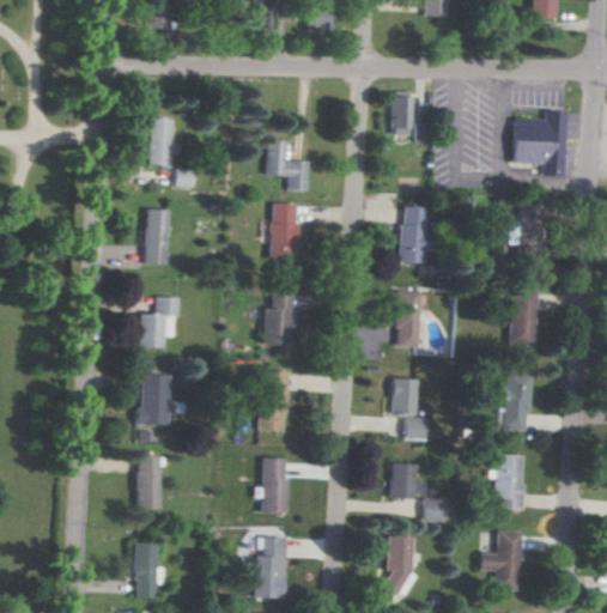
[(307,29),(331,29),(332,6),(328,6),(328,0),(323,0),(323,6),(308,6),(307,29)]
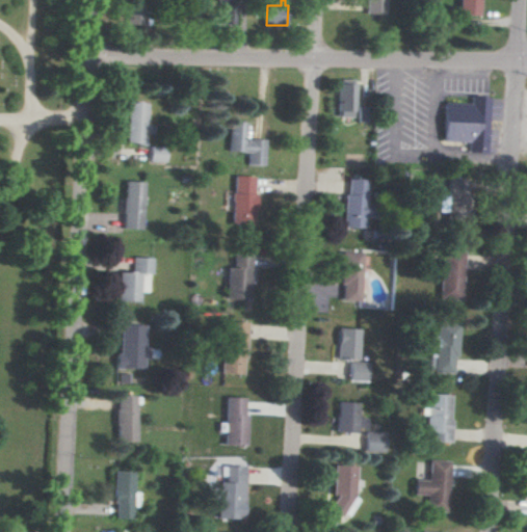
[(389,15),(389,0),(369,0),(369,14),(389,15)]
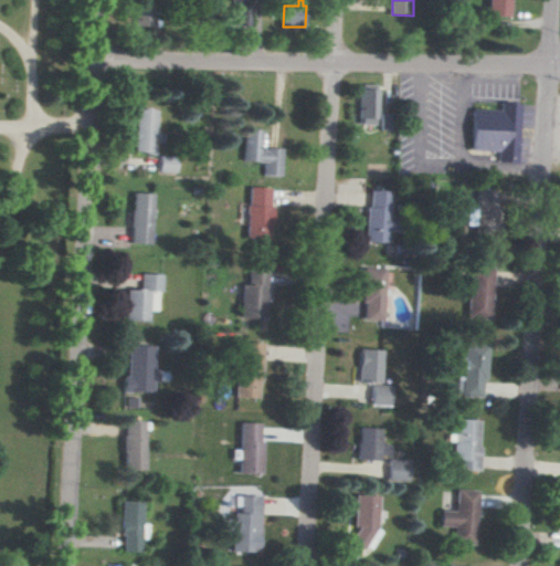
[(492,0),(492,17),(515,17),(514,0),(492,0)]
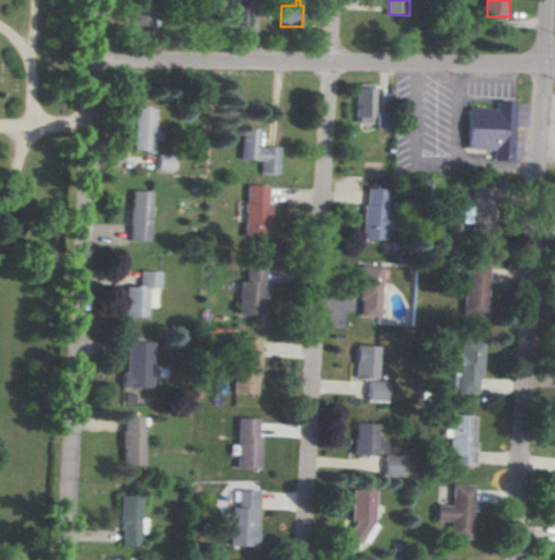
[(159,26),(160,2),(138,2),(137,26),(159,26)]
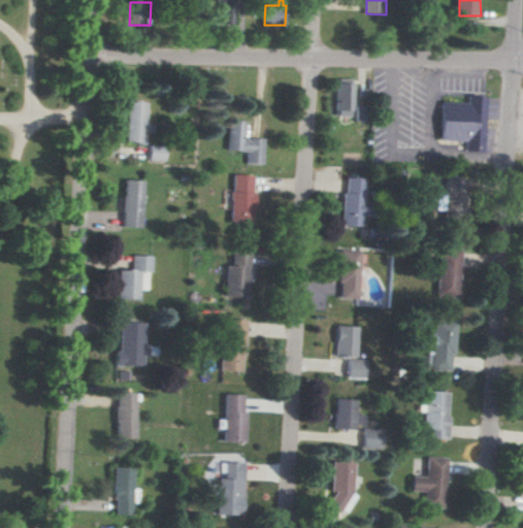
[(224,25),(235,25),(236,2),(224,2),(224,25)]
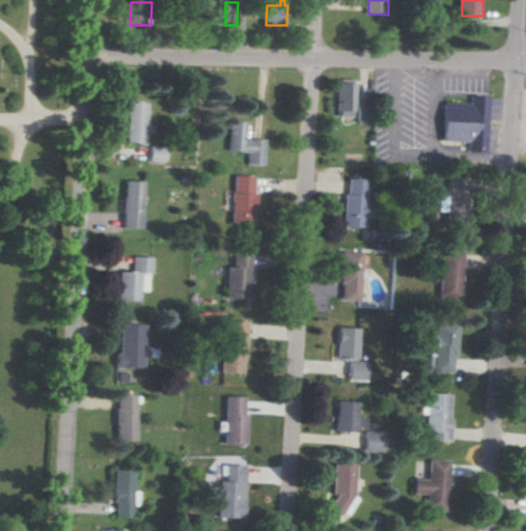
[(341,117),(359,117),(359,79),(341,80),(341,117)]
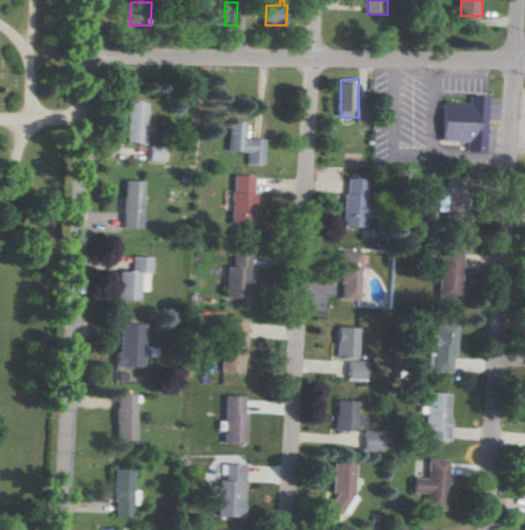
[(444,141),(470,142),(470,151),(491,152),(493,97),(472,96),(472,104),(446,102),(444,141)]
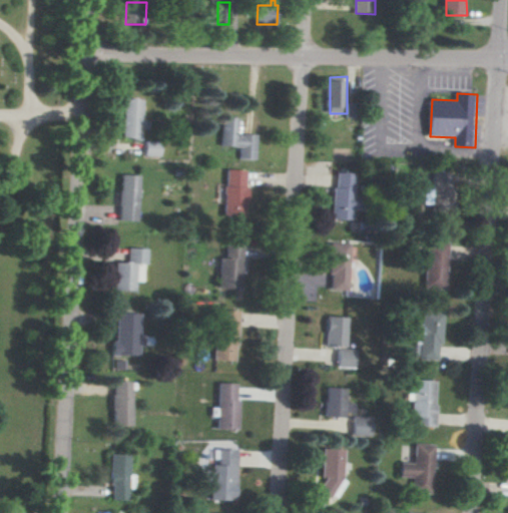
[(124,138),(143,138),(143,129),(155,129),(155,121),(144,121),(145,99),(126,98),(124,138)]
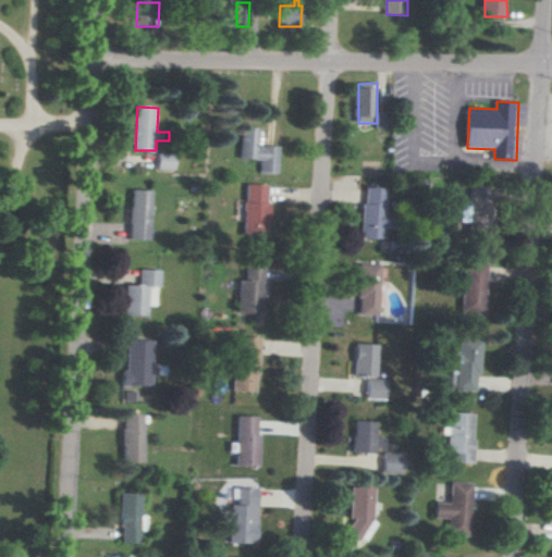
[(379,128),(391,128),(390,110),(378,111),(379,128)]
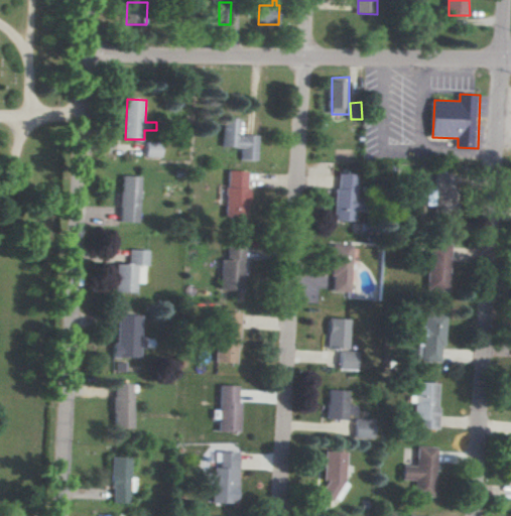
[(260,160),(261,135),(242,134),(243,118),(226,118),(225,147),(244,148),(244,160),(260,160)]
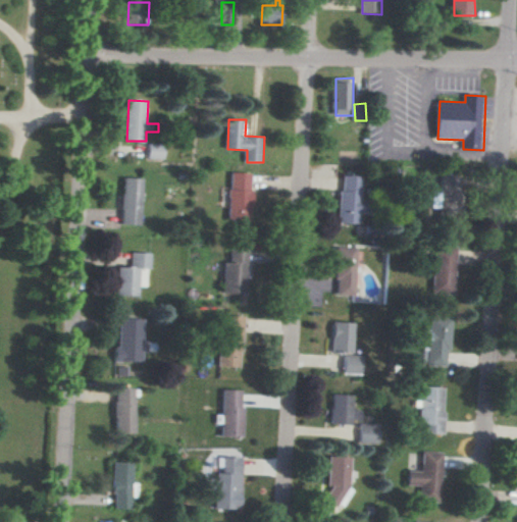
[(150,158),(163,158),(162,144),(150,144),(150,158)]
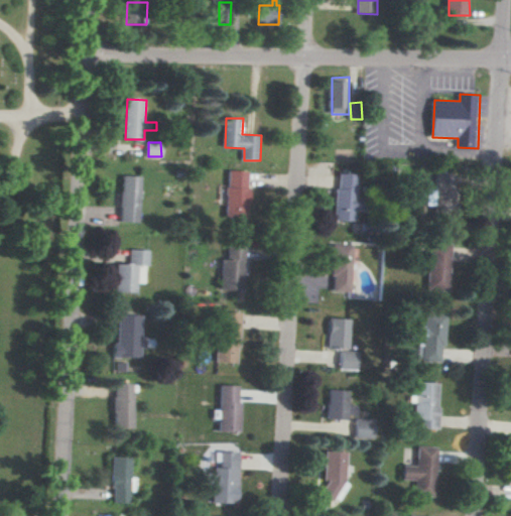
[(249,219),(251,171),(230,170),(228,218),(249,219)]
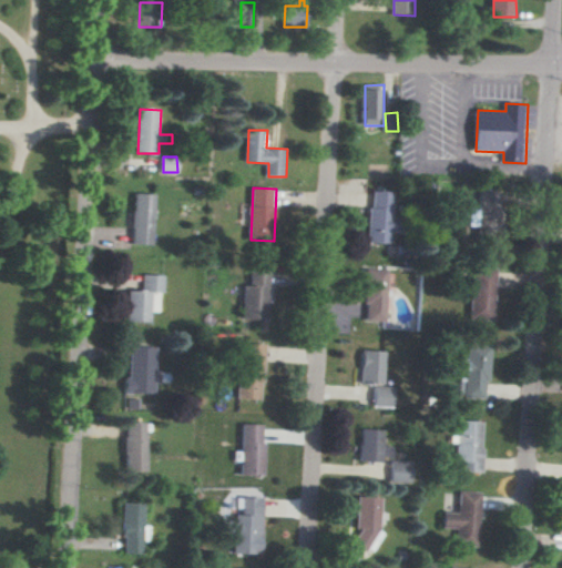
[(470,209),(470,225),(481,226),(480,245),(499,246),(500,190),(481,190),(480,210),(470,209)]
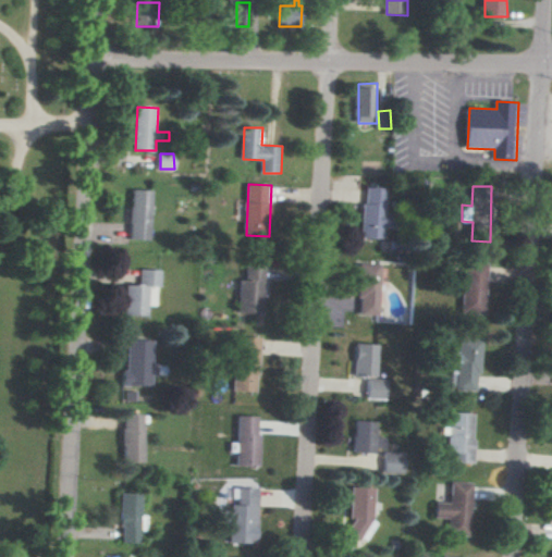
[(388,213),(389,187),(366,187),(365,238),(387,238),(387,226),(397,226),(397,213),(388,213)]
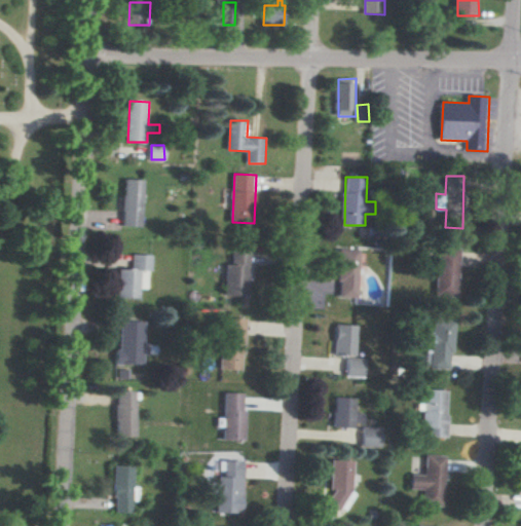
[(124,226),(144,226),(146,180),(126,179),(124,226)]
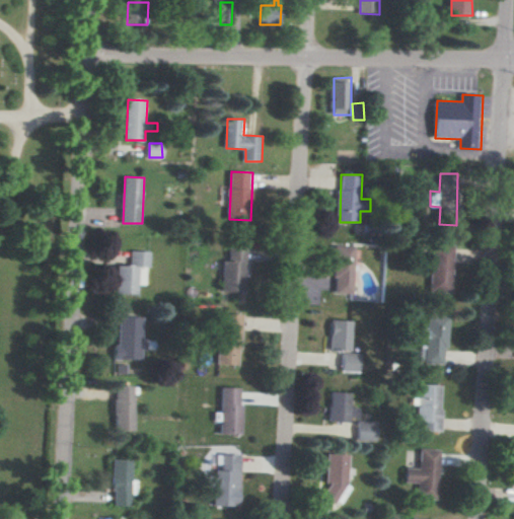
[(454,245),(432,245),(432,292),(454,293),(454,245)]
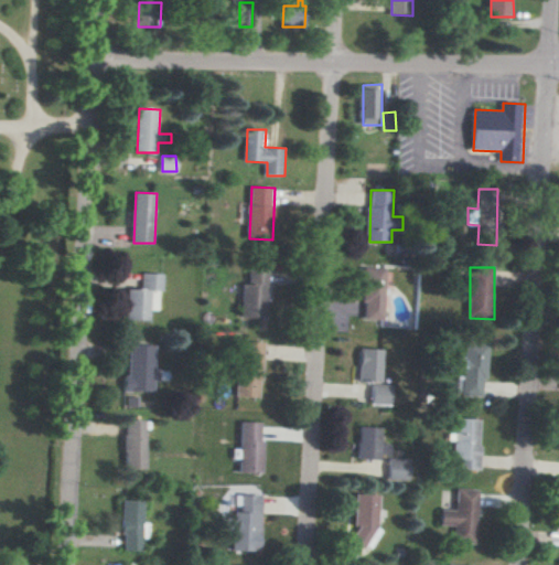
[(386,320),(387,268),(366,268),(365,319),(386,320)]
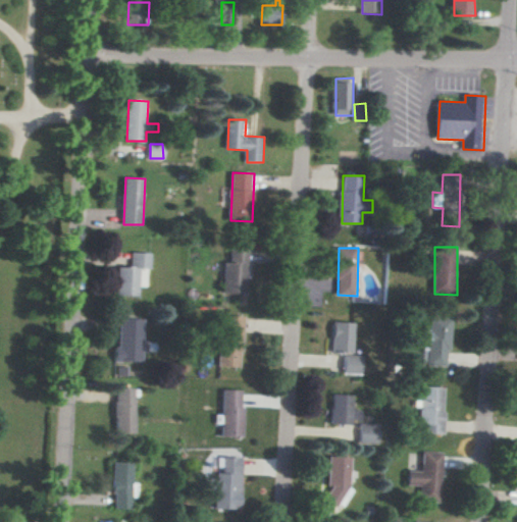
[(250,294),(249,251),(226,251),(227,294),(250,294)]
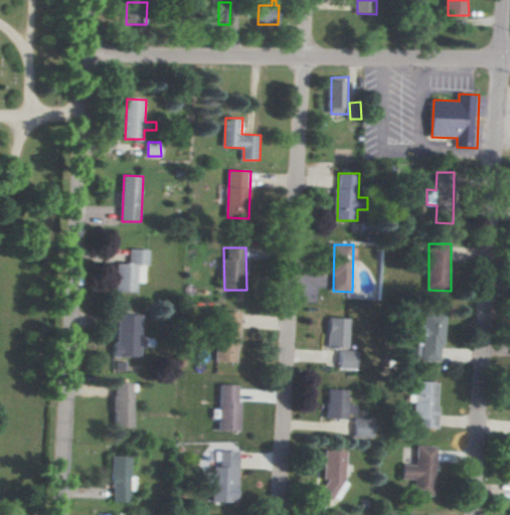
[(149,249),(132,249),(132,264),(118,264),(117,291),(139,292),(139,283),(149,283),(149,249)]
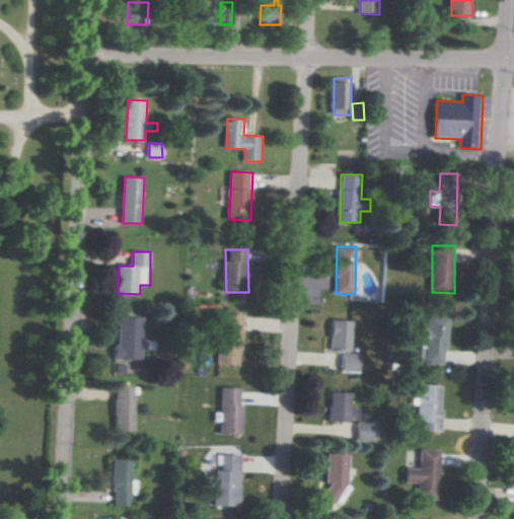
[(244,314),(223,313),(221,364),(242,365),(244,314)]
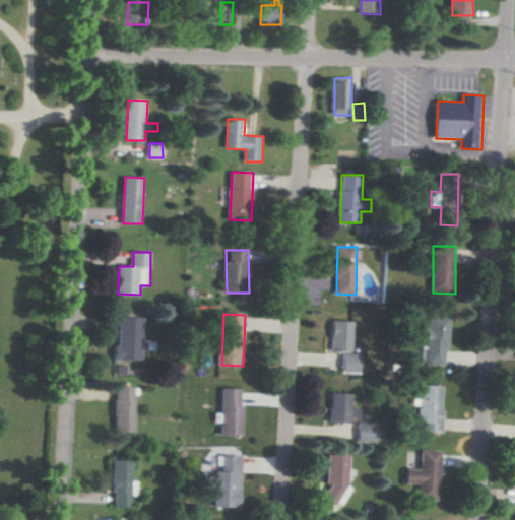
[(119,360),(144,361),(145,318),(120,317),(119,360)]
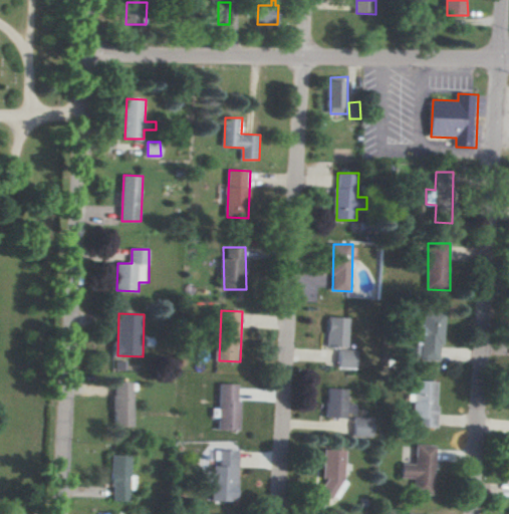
[(416,338),(423,338),(422,359),(443,360),(446,316),(425,315),(425,324),(417,323),(416,338)]
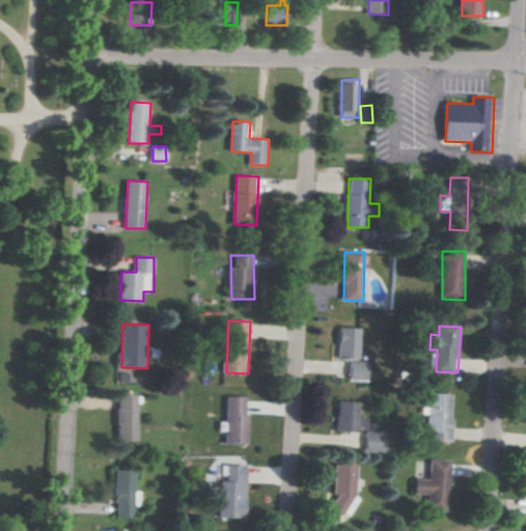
[(363,328),(340,328),(340,357),(351,357),(351,381),(370,381),(370,362),(362,361),(363,328)]
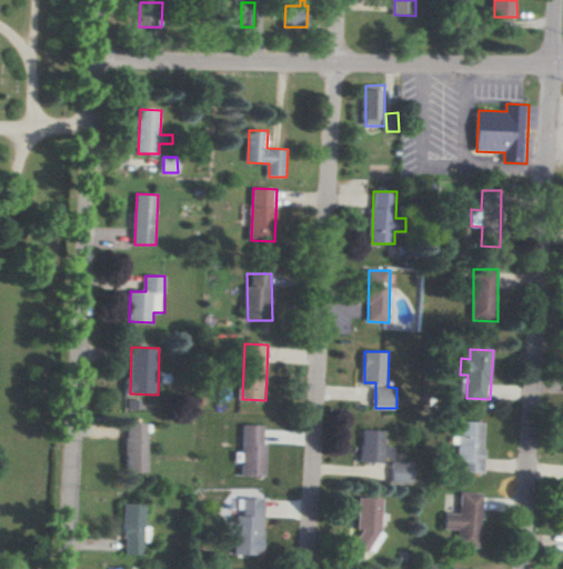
[(148,422),(127,423),(128,472),(149,472),(148,422)]
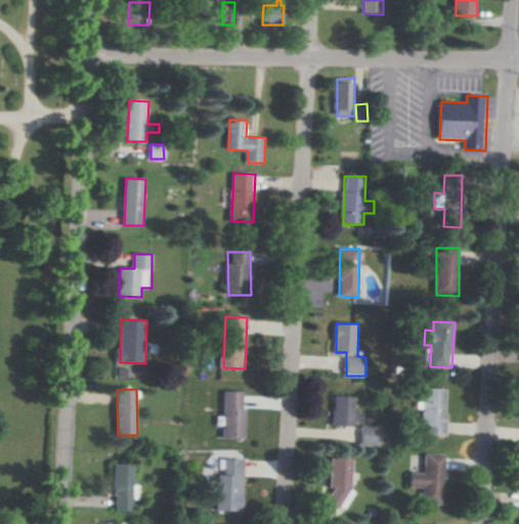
[(447,436),(448,389),(425,389),(424,402),(422,402),(422,425),(428,425),(428,435),(447,436)]
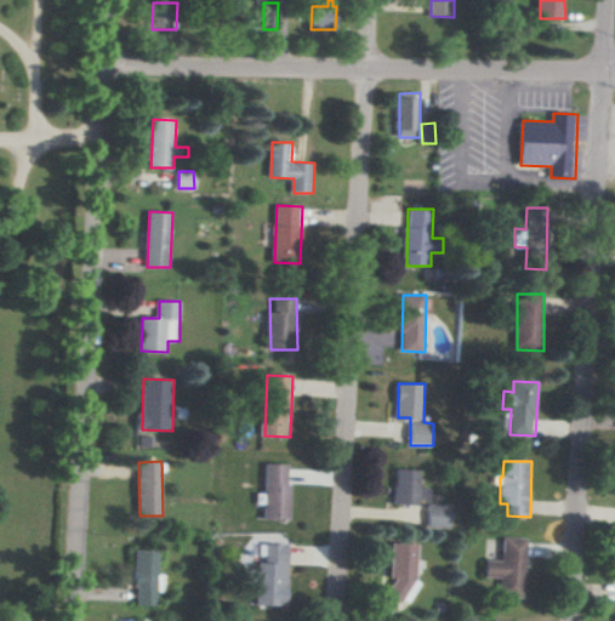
[(266,519),(291,520),(292,465),(267,463),(266,519)]
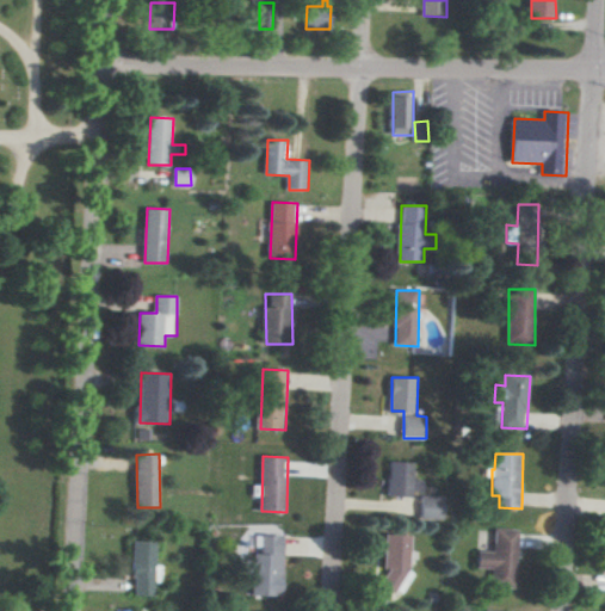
[(417,480),(417,462),(391,462),(390,495),(425,497),(425,480),(417,480)]
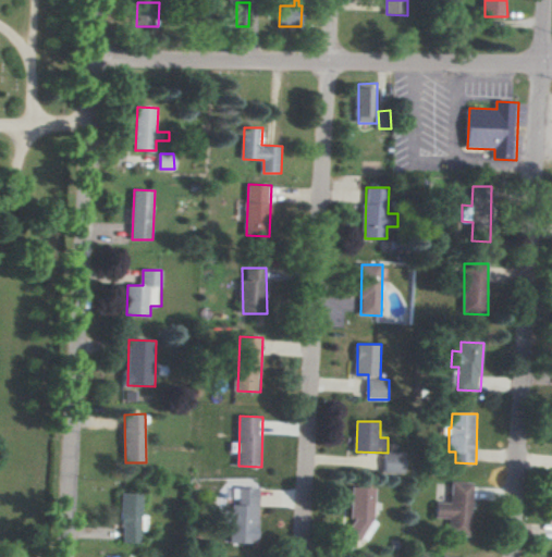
[(407,453),(387,453),(387,472),(407,472),(407,453)]
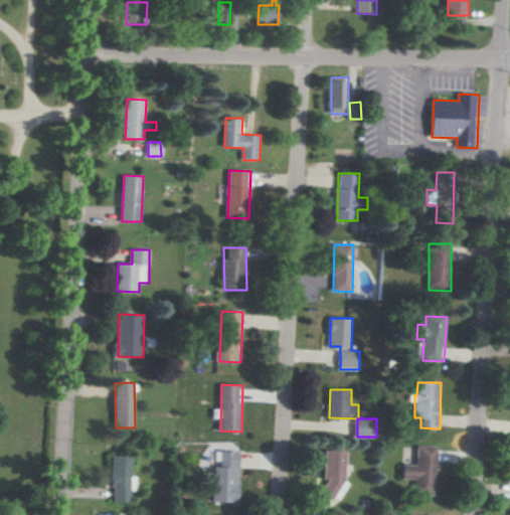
[(437,496),(439,447),(418,446),(417,465),(404,464),(403,479),(416,479),(416,495),(437,496)]
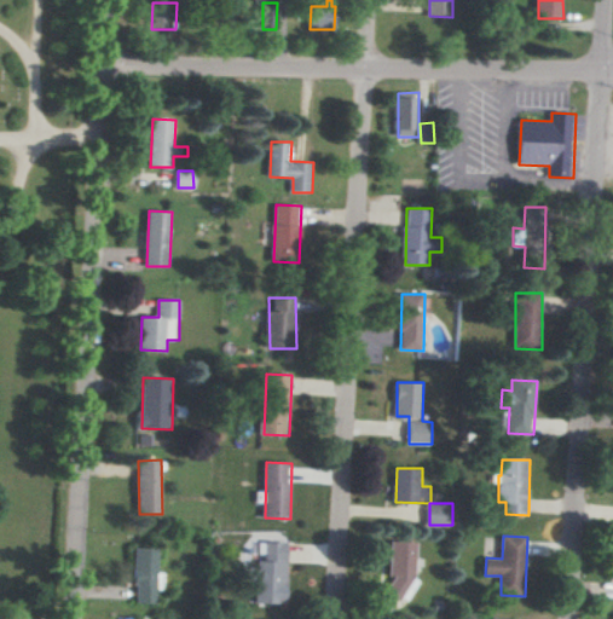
[(415,542),(393,541),(392,577),(391,597),(414,597),(415,542)]
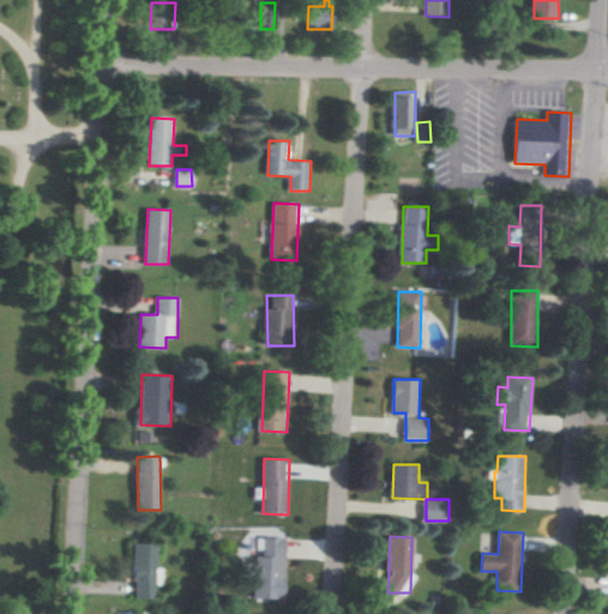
[(286,600),(287,539),(259,537),(258,558),(244,558),(244,577),(256,577),(254,599),(286,600)]
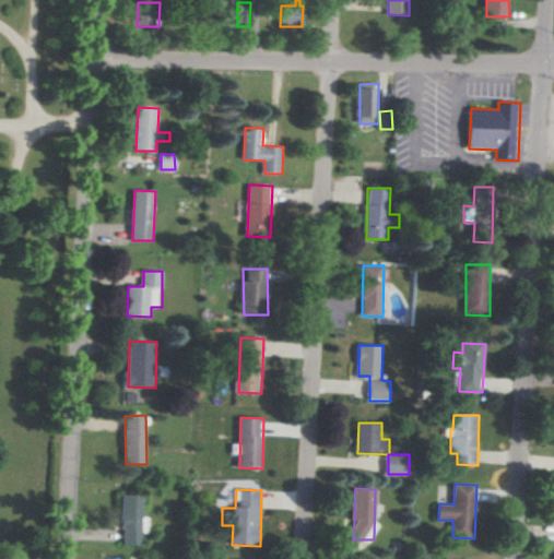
[(150,533),(151,518),(144,518),(144,495),(125,495),(124,542),(143,542),(143,533),(150,533)]
